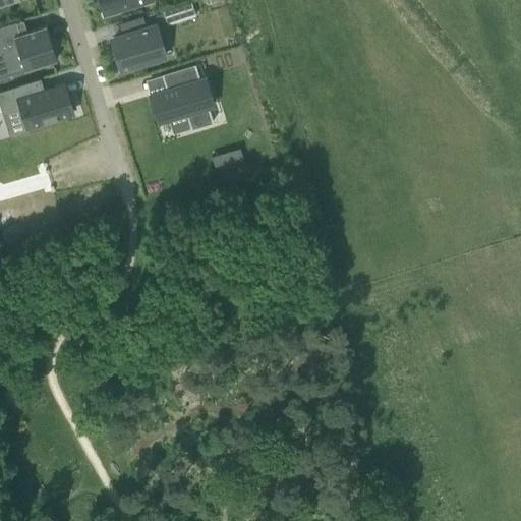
[(149,0),(98,0),(103,14),(149,0)]
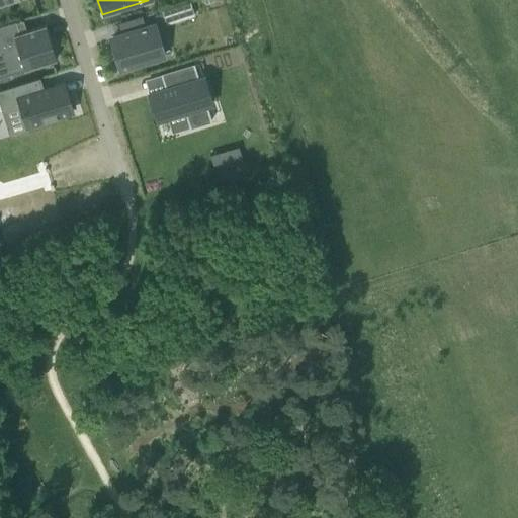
[(174,7),(154,14),(156,21),(165,19),(166,23),(178,19),(174,7)]
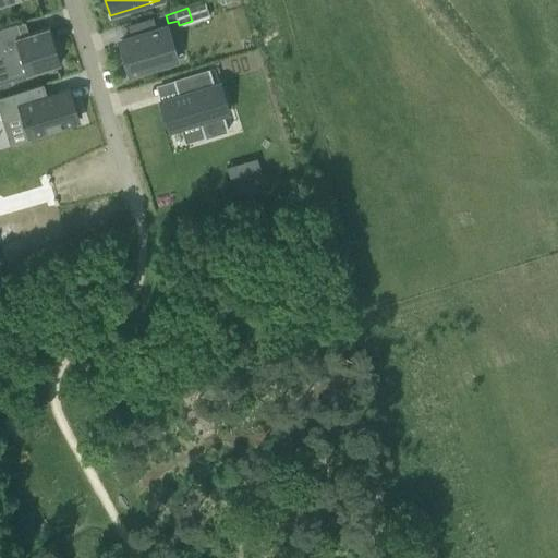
[(60,64),(48,27),(20,36),(16,23),(0,27),(0,86),(11,84),(10,80),(60,64)]
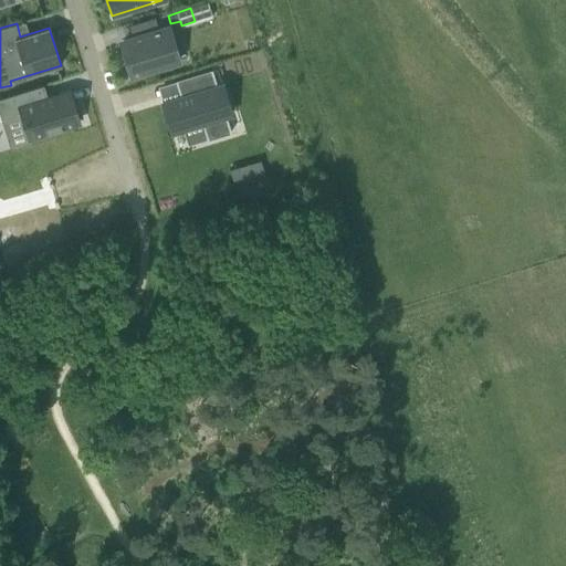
[(178,61),(169,31),(166,32),(165,27),(123,40),(126,53),(124,54),(129,75),(178,61)]
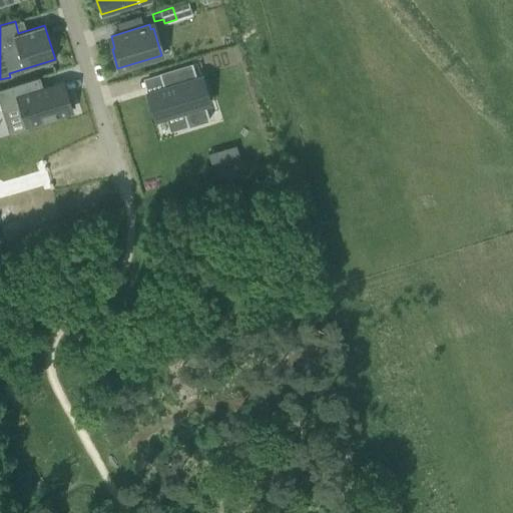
[(147,92),(146,93),(154,119),(165,116),(166,115),(181,111),(182,110),(182,112),(186,124),(186,125),(186,126),(208,119),(209,119),(208,118),(203,104),(207,103),(209,103),(200,76),(196,77),(191,62),(158,72),(158,73),(162,88),(156,90),(147,92)]
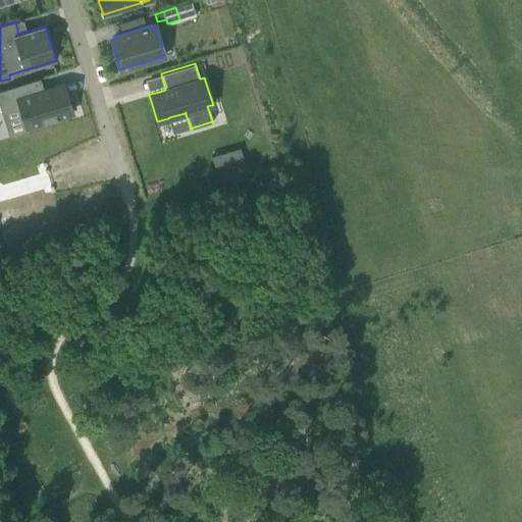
[(40,79),(0,90),(0,108),(1,112),(20,107),(27,127),(71,113),(70,109),(75,107),(70,93),(65,94),(62,84),(43,90),(40,79)]
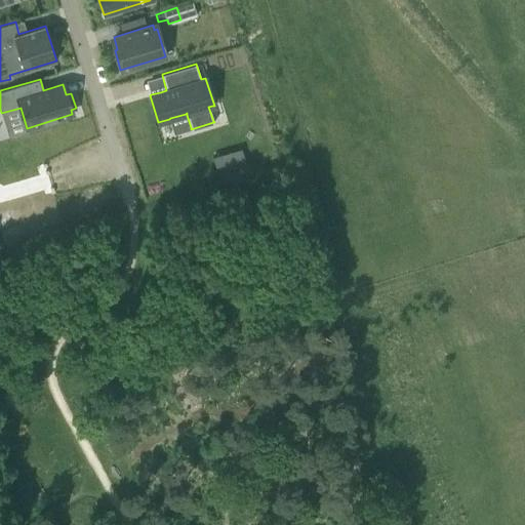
[(234,151),(212,157),(215,167),(237,161),(234,151)]
